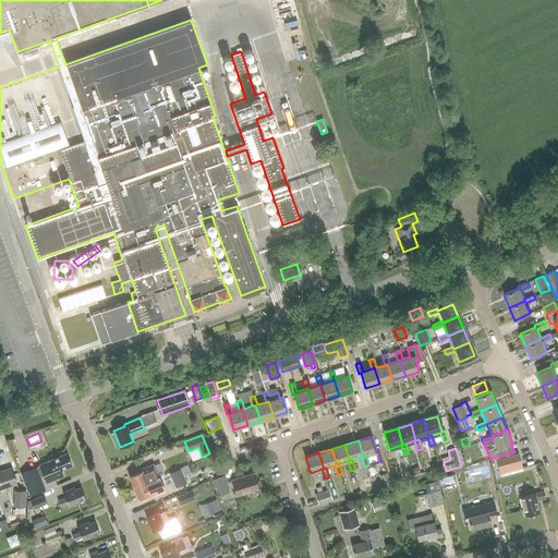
[(39,464),(43,472),(47,482),(63,475),(61,470),(64,468),(65,469),(70,466),(70,465),(71,465),(67,453),(39,464)]
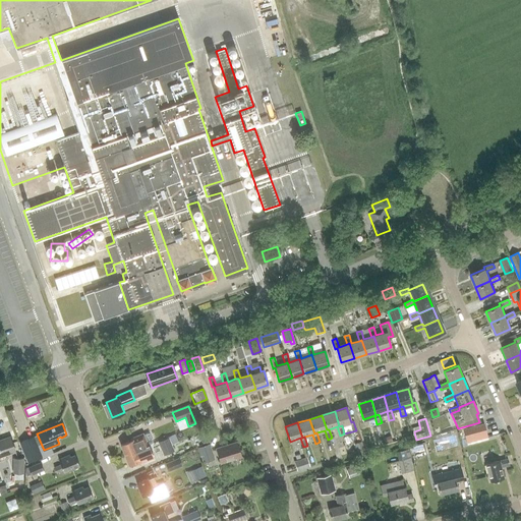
[(475,441),(486,438),(483,423),(464,429),(466,437),(473,435),(475,441)]
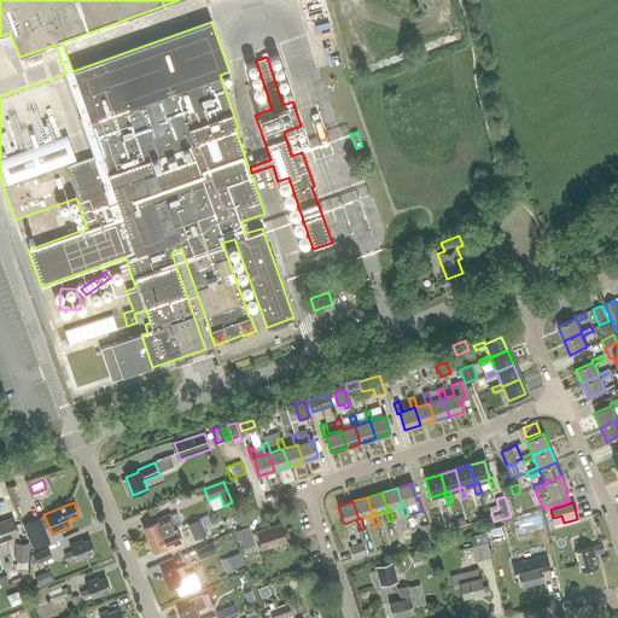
[(485,513),(476,516),(478,524),(488,520),(485,513)]
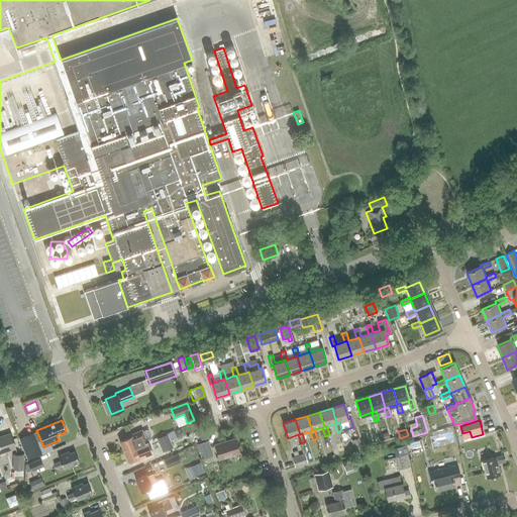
[(119,441),(124,451),(146,441),(141,430),(130,434),(131,436),(119,441)]
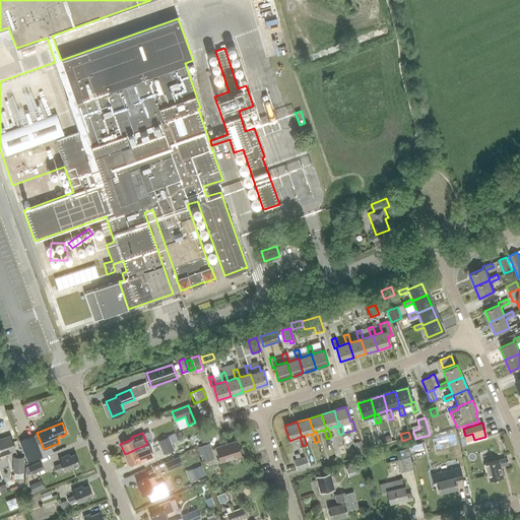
[(0,455),(15,451),(10,436),(0,439),(0,455)]
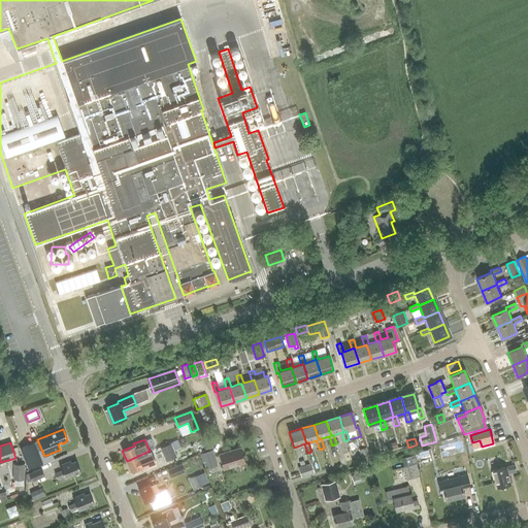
[(34,442),(20,449),(28,468),(42,462),(34,442)]
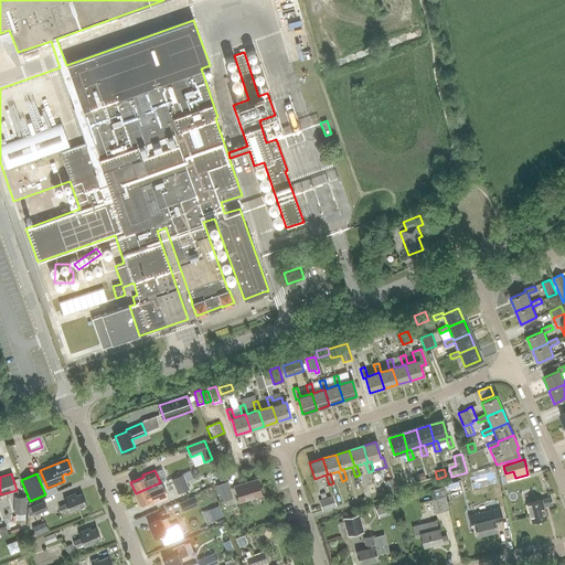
[(183,475),(172,479),(179,493),(190,489),(183,475)]
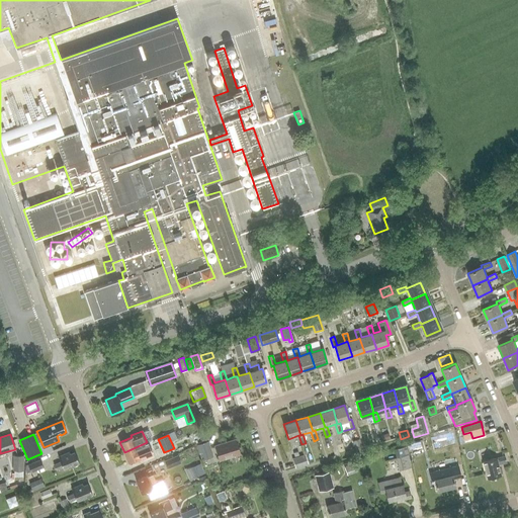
[(220,460),(240,454),(236,439),(214,446),(220,460)]
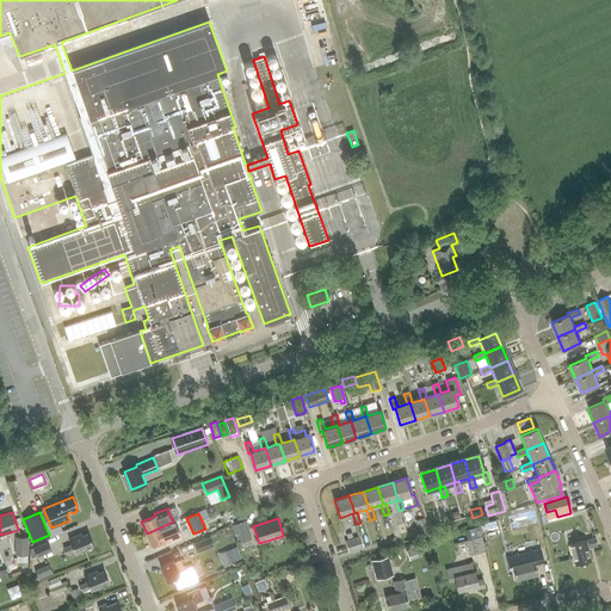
[(420,535),(429,531),(424,518),(415,520),(419,530),(408,532),(411,538),(420,535)]
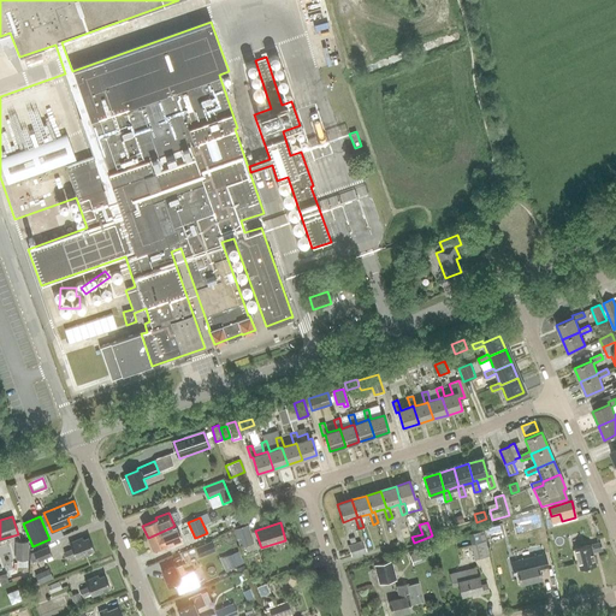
[(234,528),(240,548),(254,543),(248,525),(234,528)]
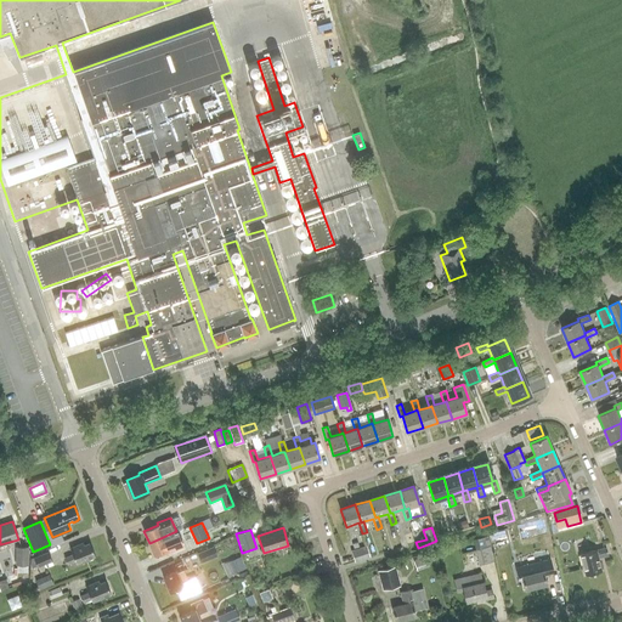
[(176,531),(150,543),(153,554),(168,549),(169,552),(182,547),(176,531)]
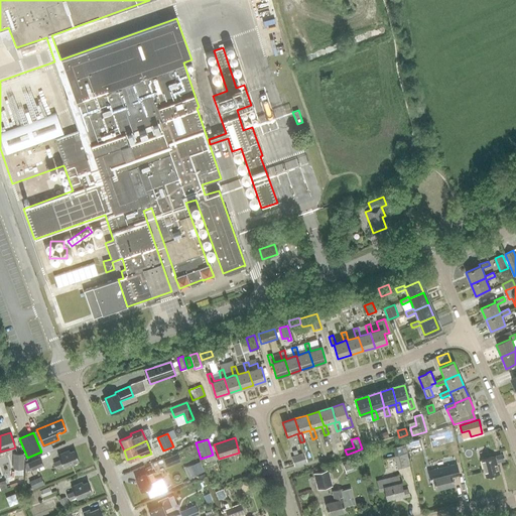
[(404,443),(392,446),(397,468),(409,465),(404,443)]
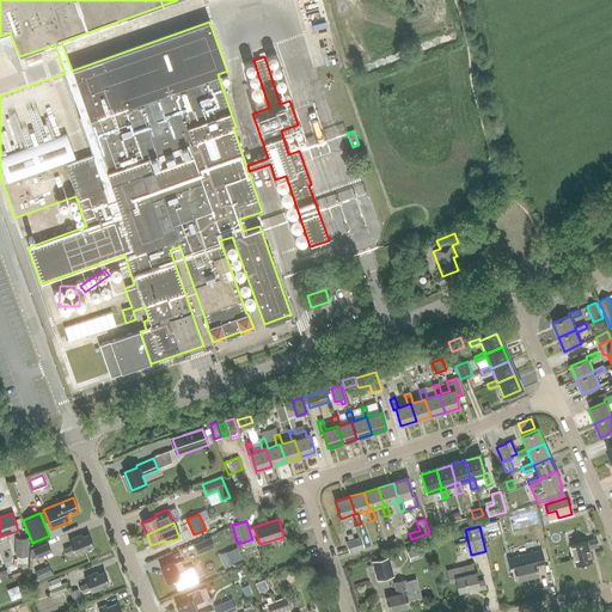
[(74,555),(93,548),(89,534),(83,537),(83,534),(69,540),(72,546),(63,550),(66,556),(74,552),(74,555)]
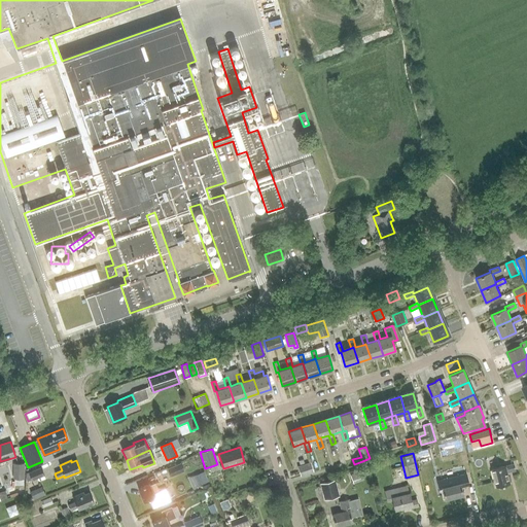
[(310,462),(297,466),(301,476),(313,471),(310,462)]
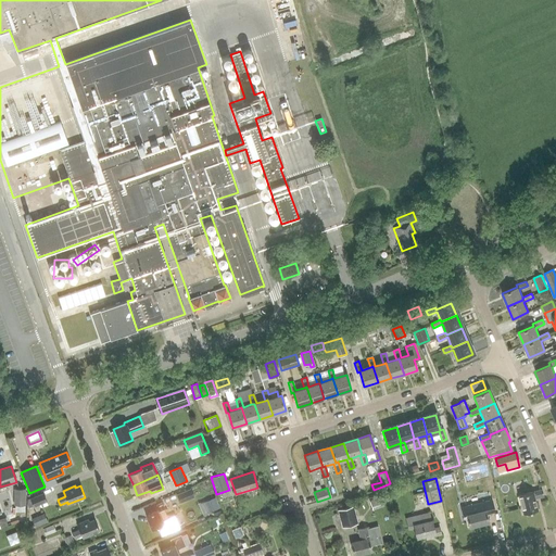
[(14,489),(14,505),(26,505),(26,489),(14,489)]
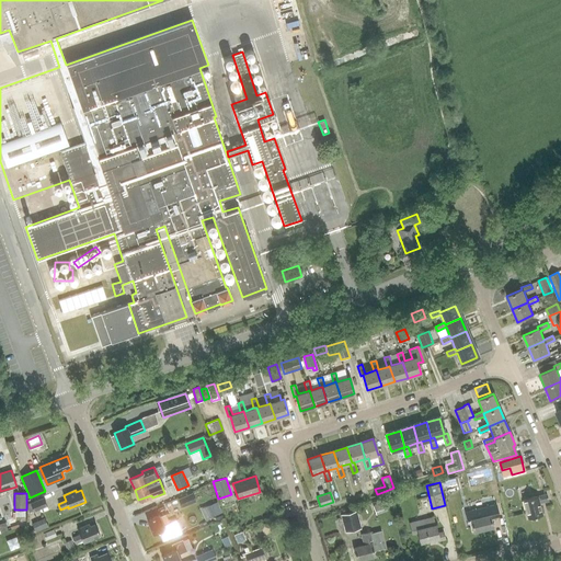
[(182,508),(196,502),(193,493),(179,499),(182,508)]
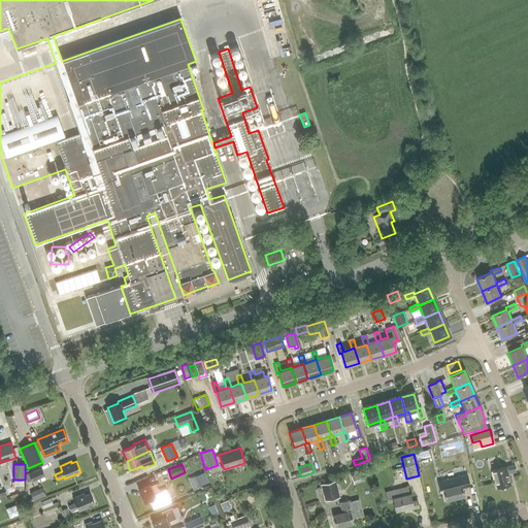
[(507,473),(516,471),(515,465),(492,470),(497,488),(509,485),(507,473)]
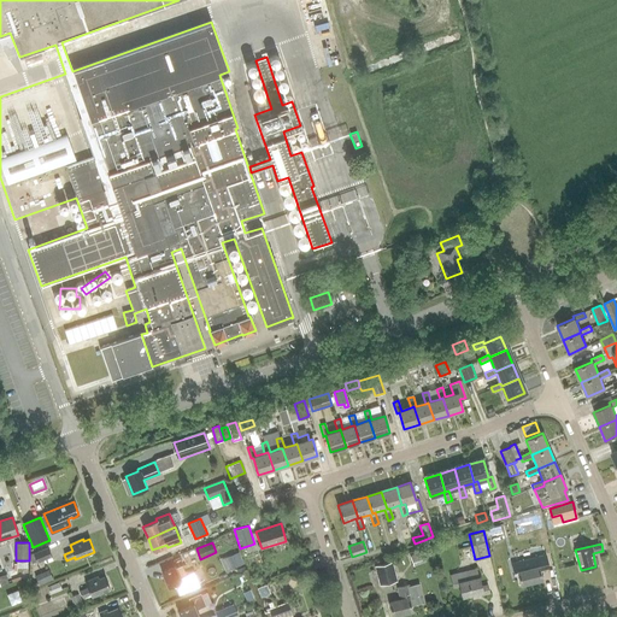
[(47,547),(33,553),(37,563),(52,557),(47,547)]
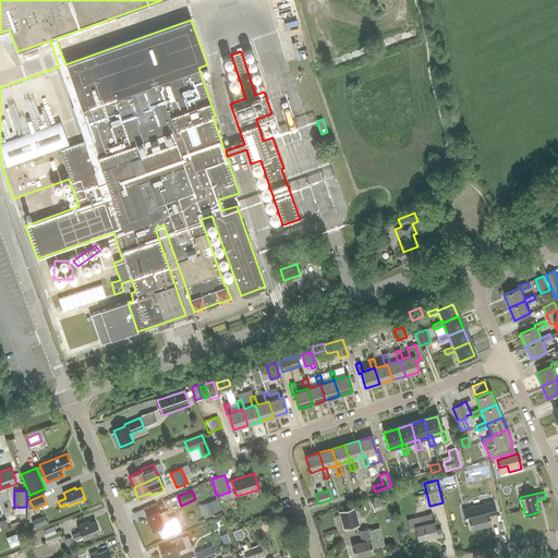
[(374,512),(386,508),(383,498),(371,502),(374,512)]
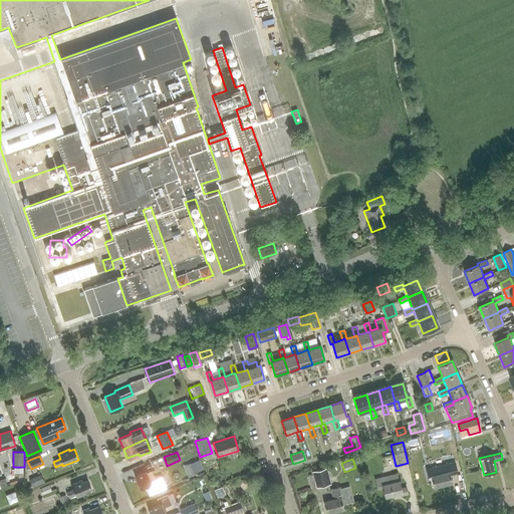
[(189,464),(193,474),(200,471),(196,461),(189,464)]
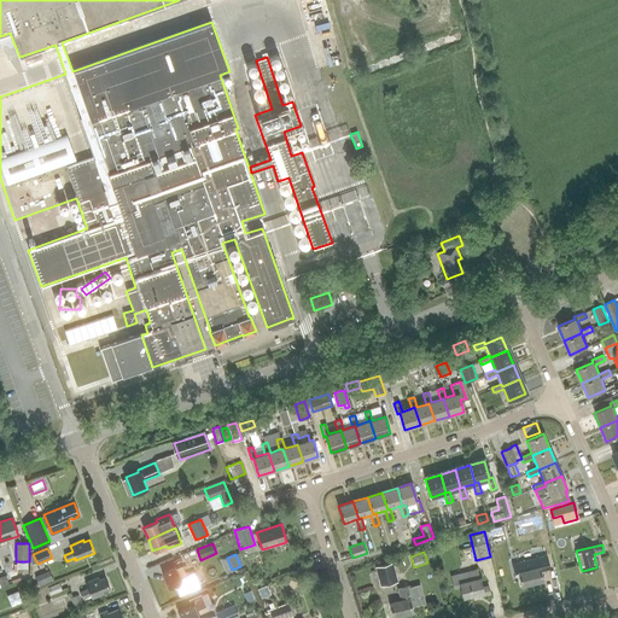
[(542,581),(540,571),(549,569),(547,555),(513,564),(514,572),(518,572),(522,587),(542,581)]
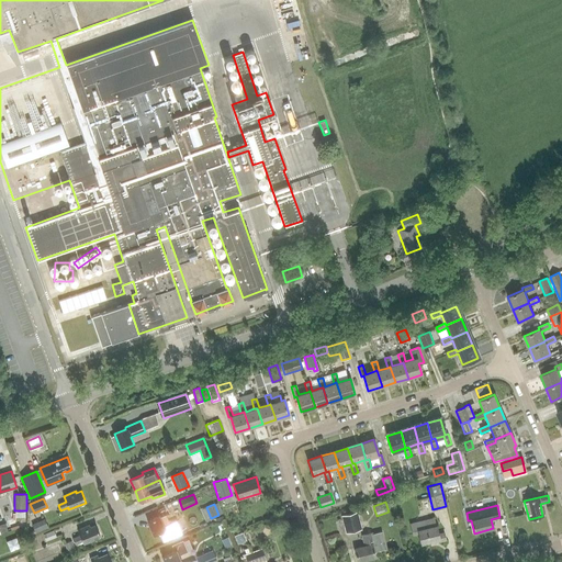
[(340,515),(346,532),(361,528),(357,510),(340,515)]
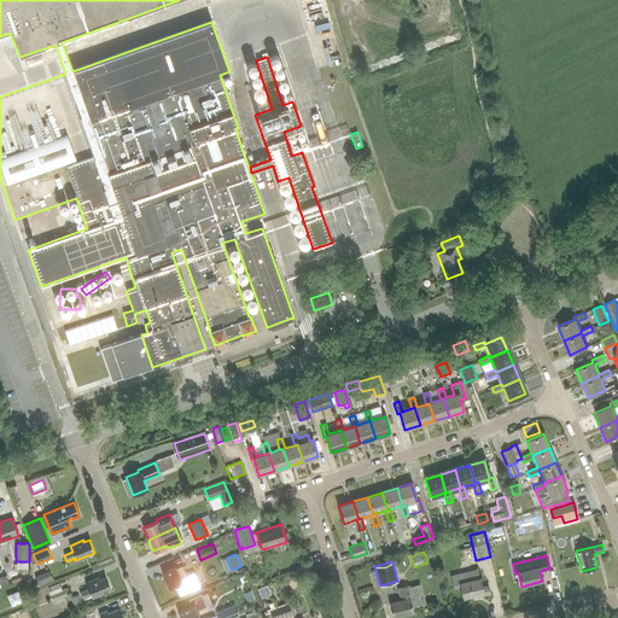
[(174,567),(162,573),(169,588),(175,586),(179,595),(200,587),(193,572),(186,576),(182,567),(175,570),(174,567)]
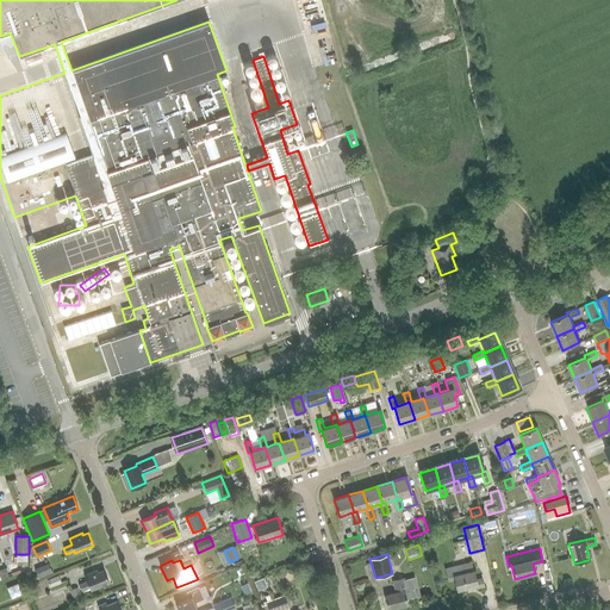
[(475,579),(473,571),(472,561),(444,568),(448,580),(454,579),(458,590),(466,587),(467,591),(484,586),(481,578),(475,579)]
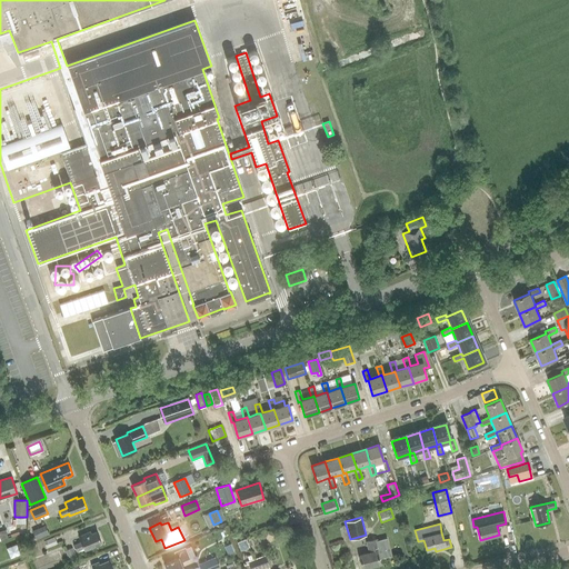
[(85,550),(101,543),(97,531),(91,533),(91,532),(78,537),(81,542),(73,546),(76,551),(83,548),(85,550)]
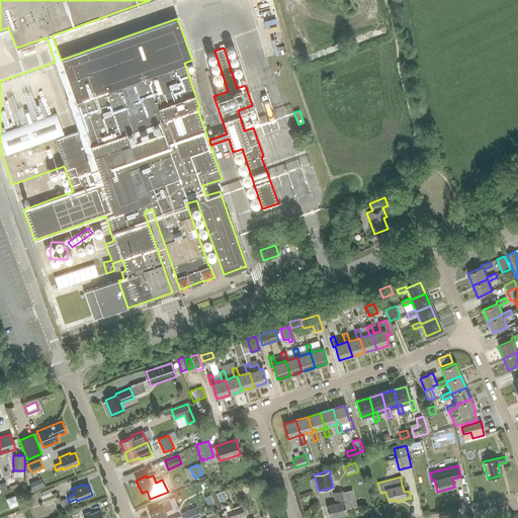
[(49,489),(39,493),(42,499),(52,495),(49,489)]
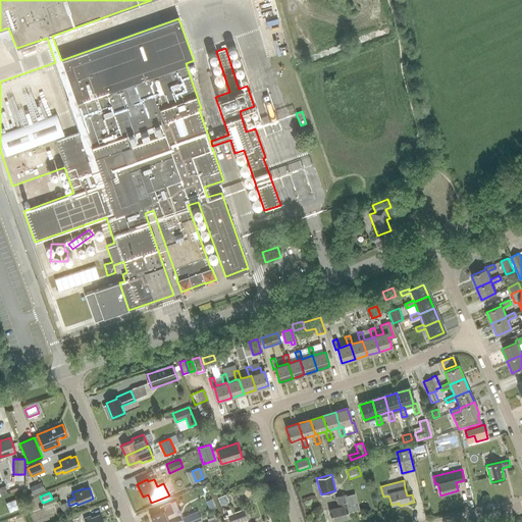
[(349,518),(348,513),(358,510),(355,494),(346,497),(346,494),(336,497),(340,507),(329,509),(332,521),(349,518)]
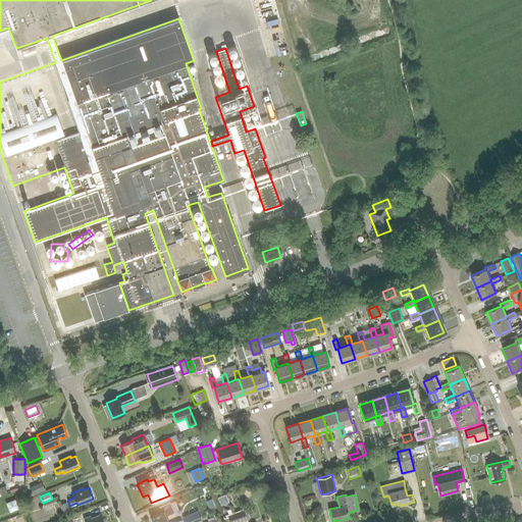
[(19,498),(9,501),(12,511),(22,508),(19,498)]
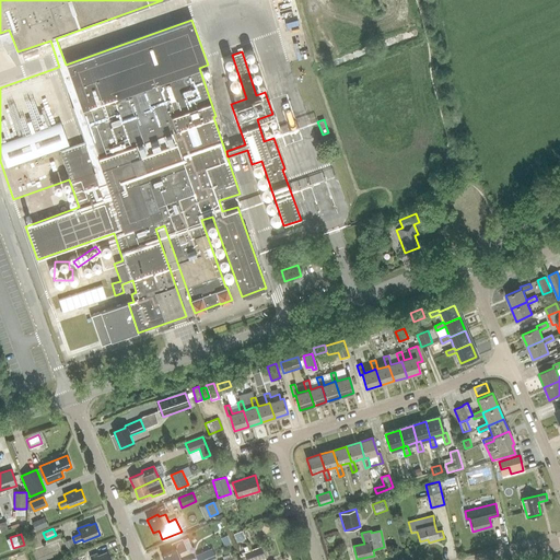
[(65,543),(69,552),(76,549),(71,539),(65,543)]
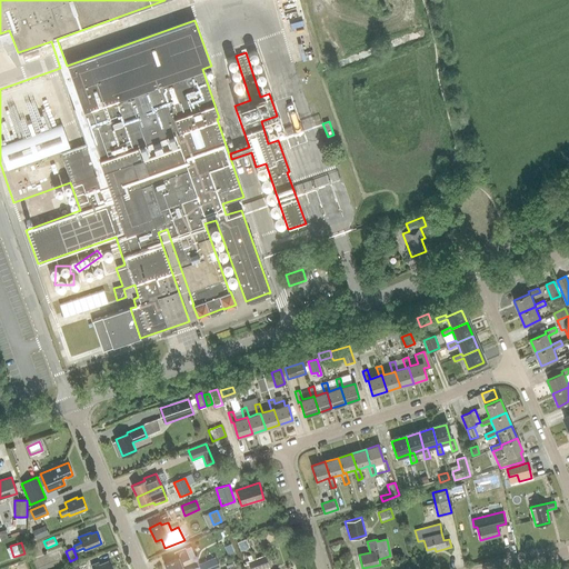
[(165,563),(166,568),(182,568),(180,562),(190,559),(186,548),(175,552),(177,558),(165,563)]
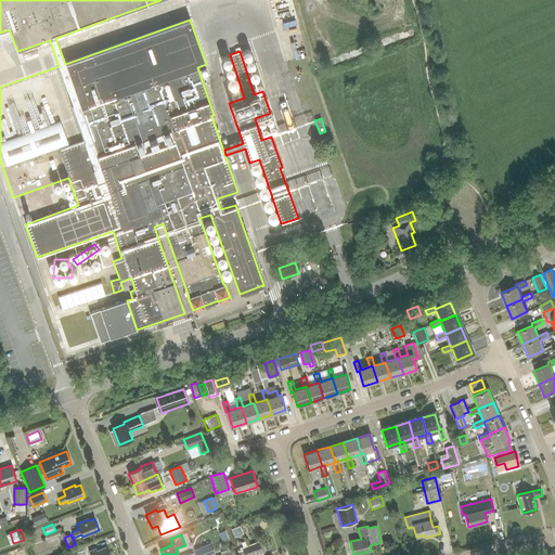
[(259,542),(242,547),(244,554),(259,554),(263,554),(259,542)]
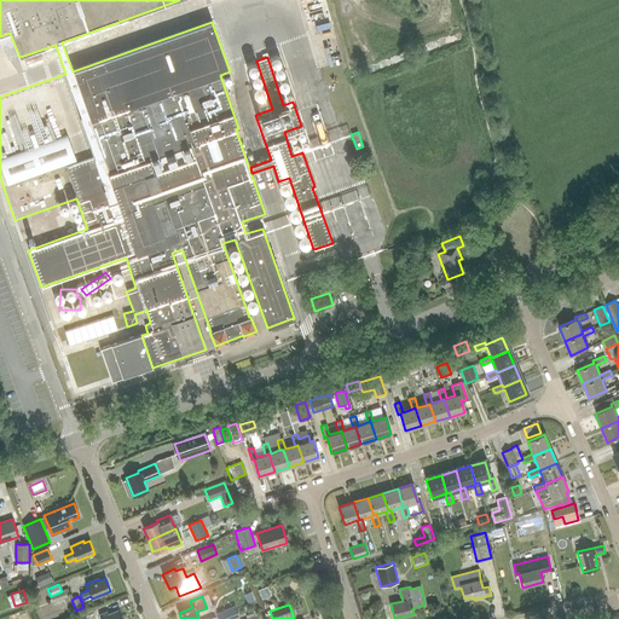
[(235,606),(217,613),(218,618),(236,618),(239,618),(235,606)]
